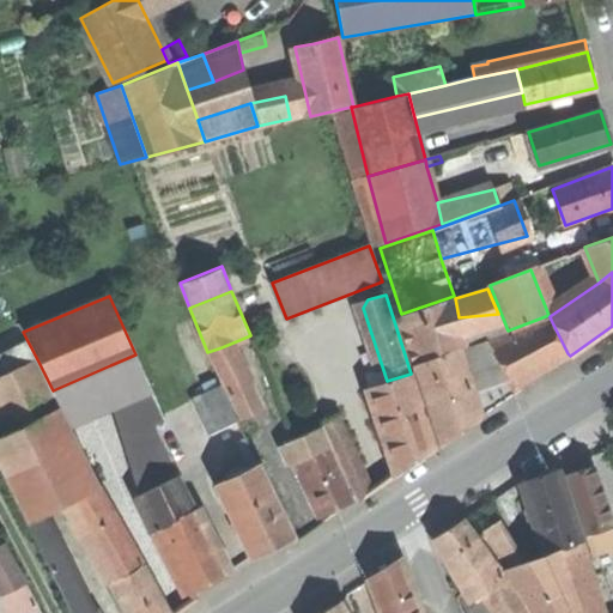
[(398,316),(413,363),(455,349),(465,346),(459,317),(455,298),(398,316)]
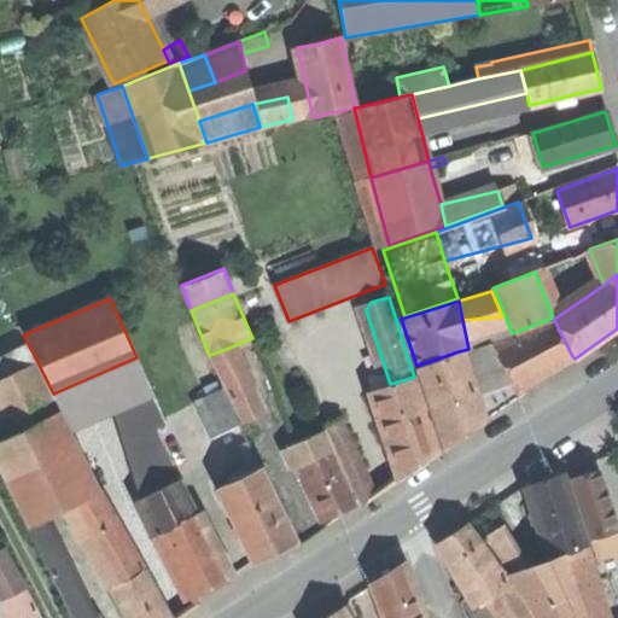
[(522,388),(572,356),(555,322),(496,348),(522,388)]
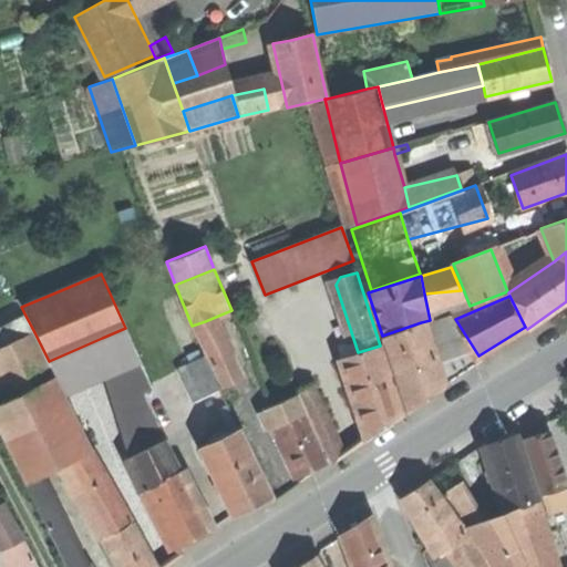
[(0,326),(24,313),(21,307),(17,297),(0,305),(0,326)]
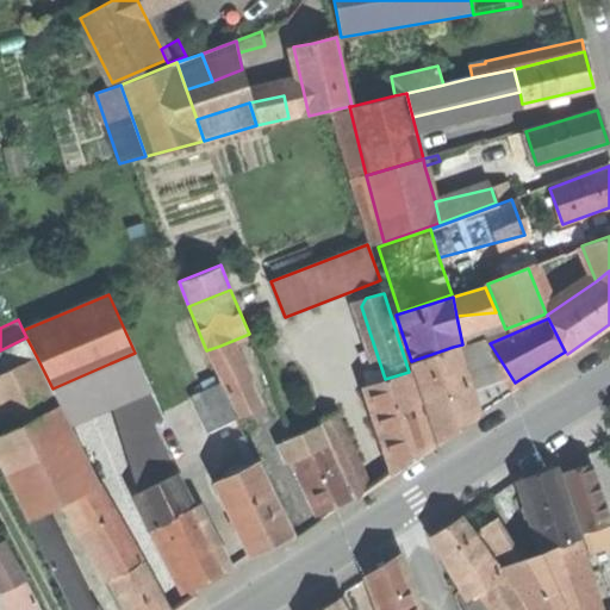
[(0,373),(1,375),(37,358),(26,337),(0,350),(0,373)]
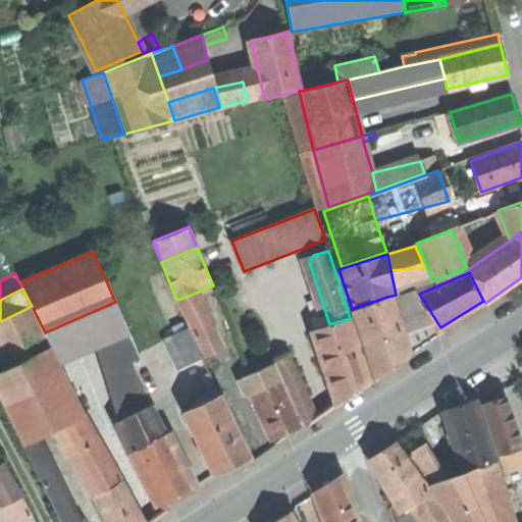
[(208,327),(189,296),(176,300),(190,327),(193,333),(208,327)]
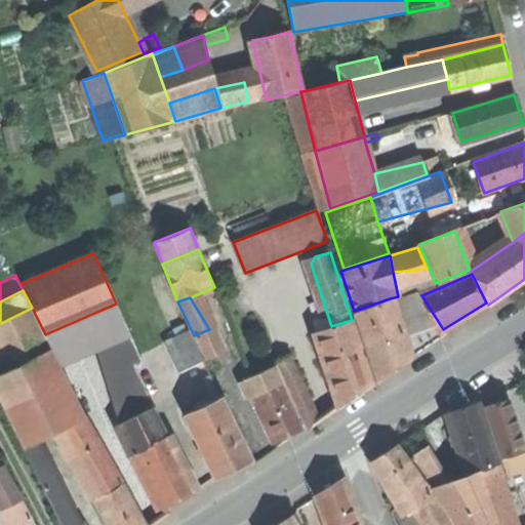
[(354,311),(376,379),(399,364),(409,358),(399,329),(390,298),(354,311)]
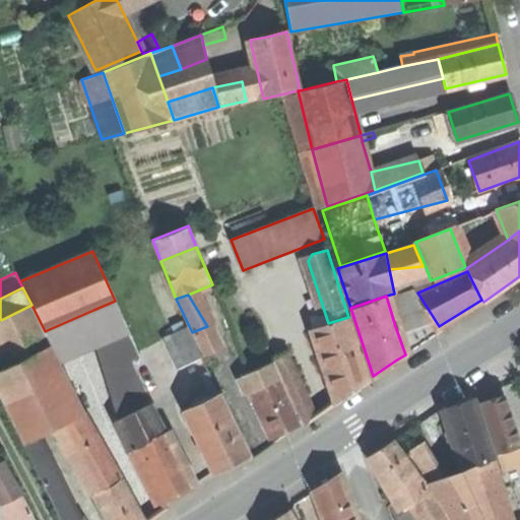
[(93,310),(103,334),(125,324),(115,301),(93,310)]
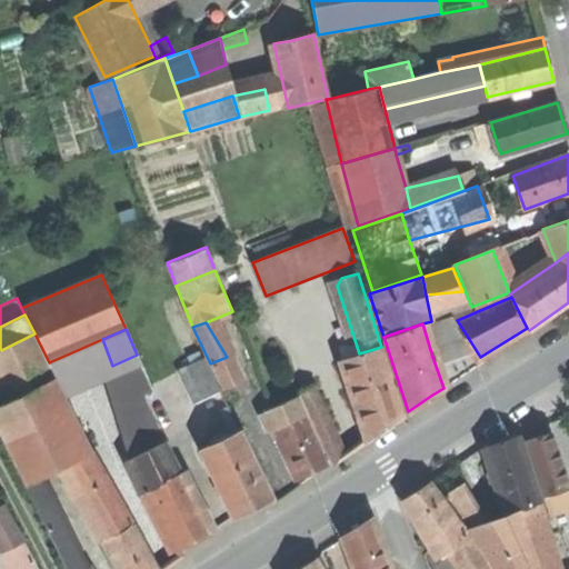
[(57,377),(49,362),(35,333),(1,350),(0,350),(0,387),(8,401),(57,377)]
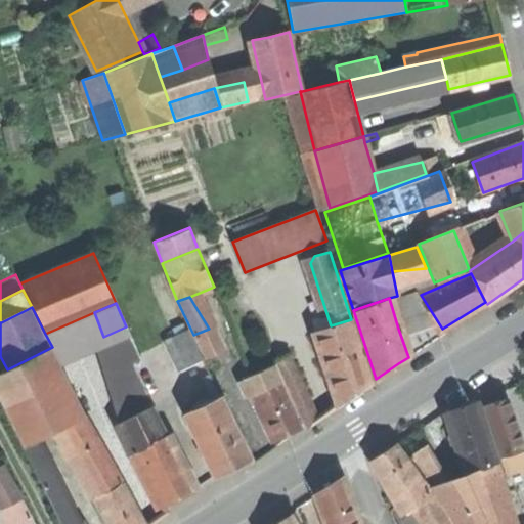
[(356,393),(373,382),(351,319),(331,325),(314,332),(339,404),(356,393)]
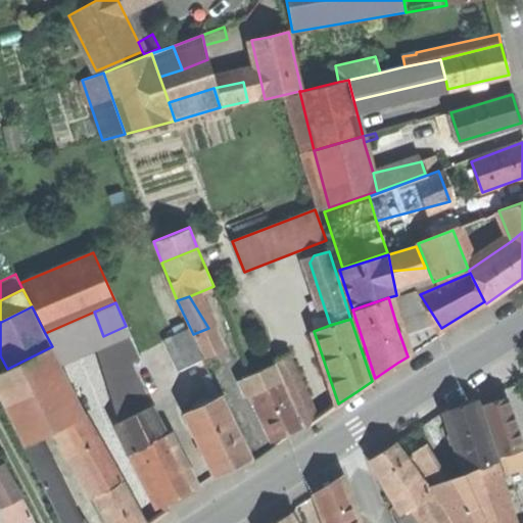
[(423,320),(397,328),(408,357),(435,338),(423,320)]
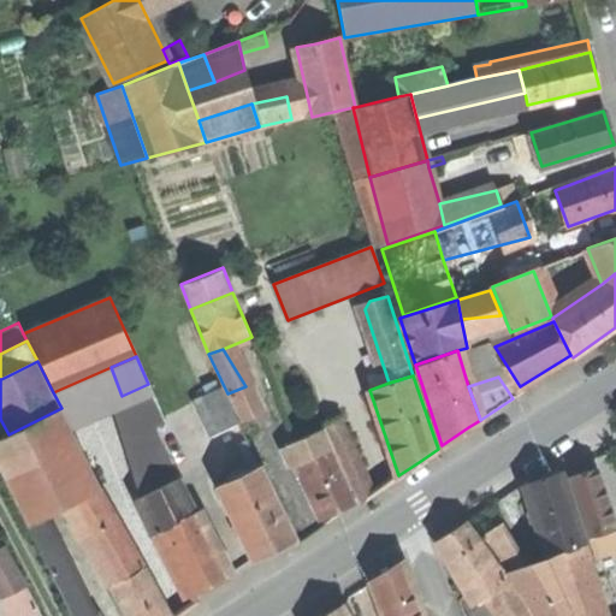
[(126,434),(129,433),(152,422),(164,416),(148,384),(122,396),(126,434)]
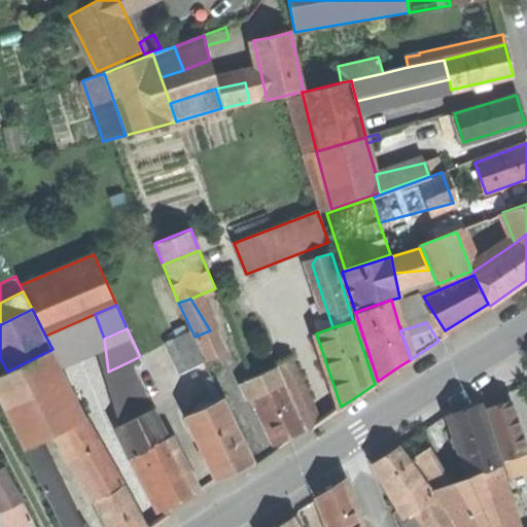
[(181,373),(206,360),(195,337),(191,330),(166,343),(181,373)]
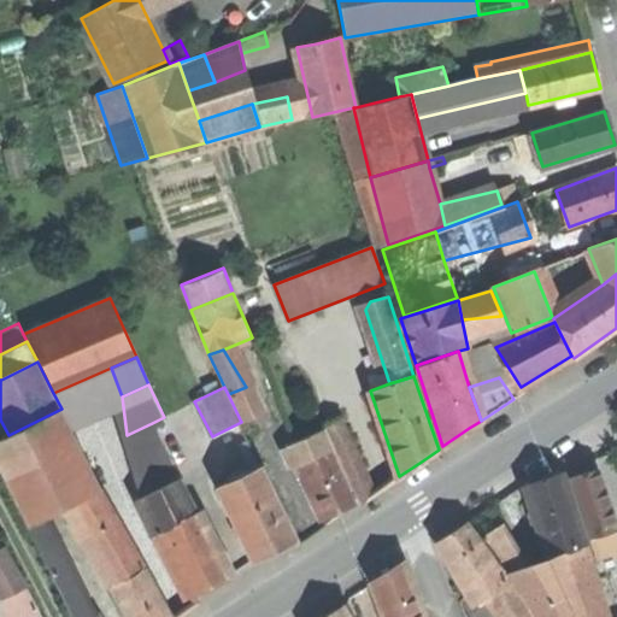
[(259,415),(246,387),(228,394),(241,422),(244,419),(257,451),(269,446),(257,416),(259,415)]
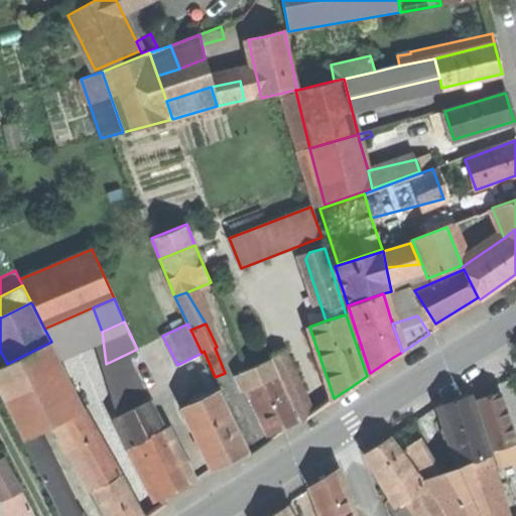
[(73,384),(51,342),(7,364),(0,367),(0,384),(15,413),(25,408),(45,398),(73,384)]
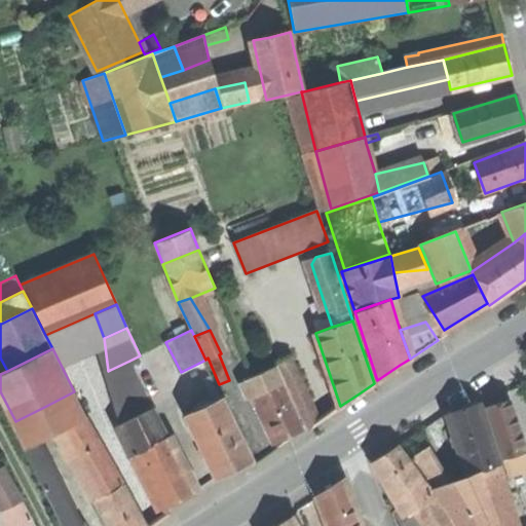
[(276,366),(308,427),(323,418),(291,357),(275,364),(276,366)]
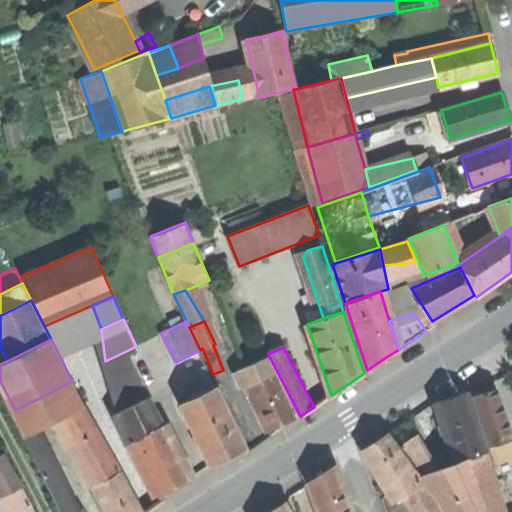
[(107,360),(127,406),(148,397),(126,351),(107,360)]
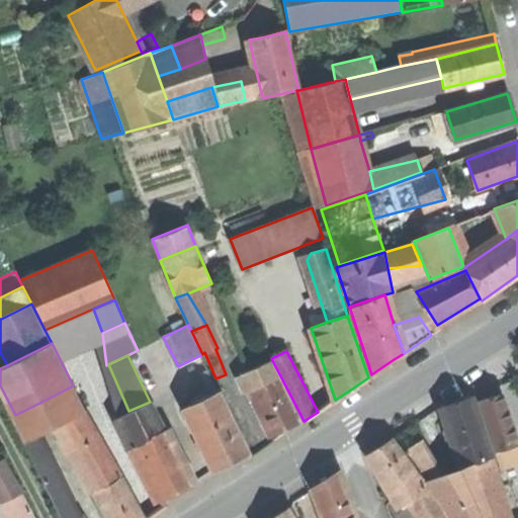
[(244,373),(272,437),(285,430),(299,424),(272,360),(244,373)]
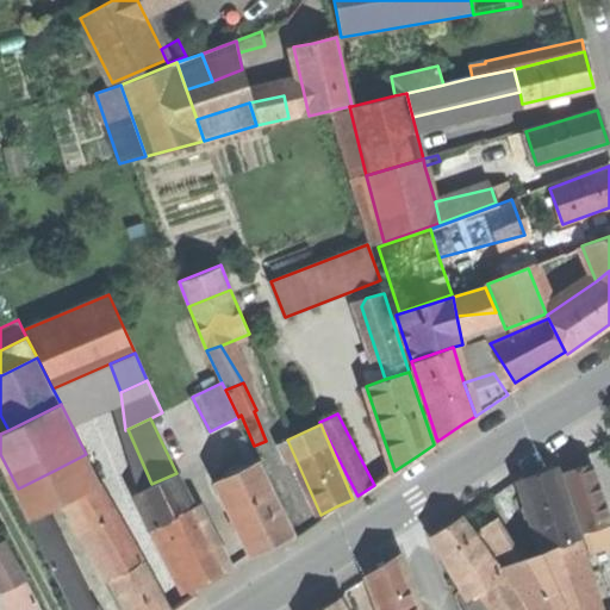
[(143,561),(86,454),(54,471),(106,562),(104,564),(111,578),(143,561)]
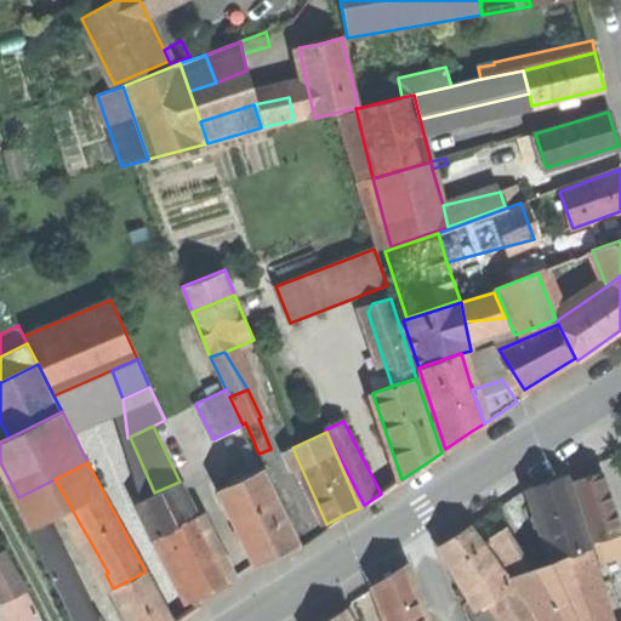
[(220,489),(254,563),(274,554),(298,542),(265,468),(220,489)]
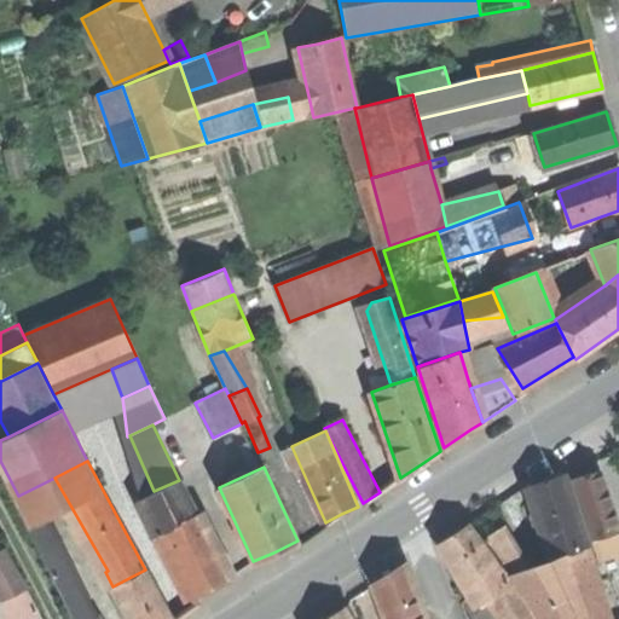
[(585,475),(572,480),(590,539),(617,532),(599,472),(585,475)]
